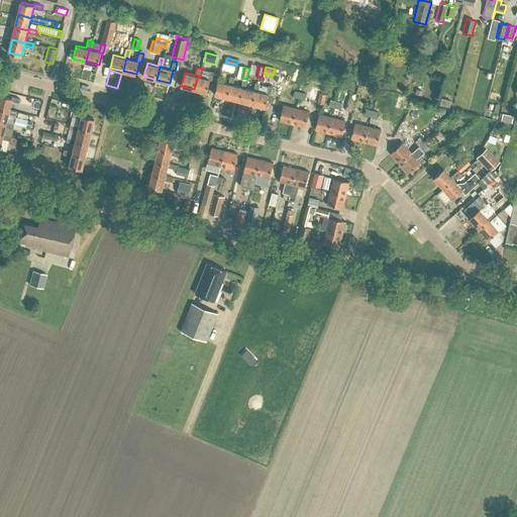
[(198,76),(194,89),(207,92),(210,79),(212,80),(214,72),(210,71),(208,79),(200,77),(198,76)]
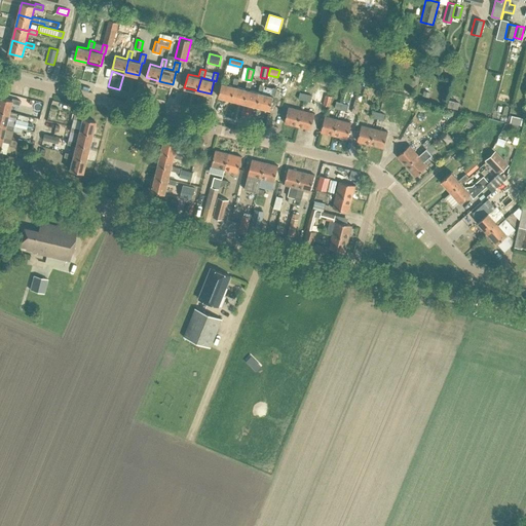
[(222,82),(219,96),(232,99),(235,85),(237,86),(239,78),(235,77),(233,85),(222,82)]
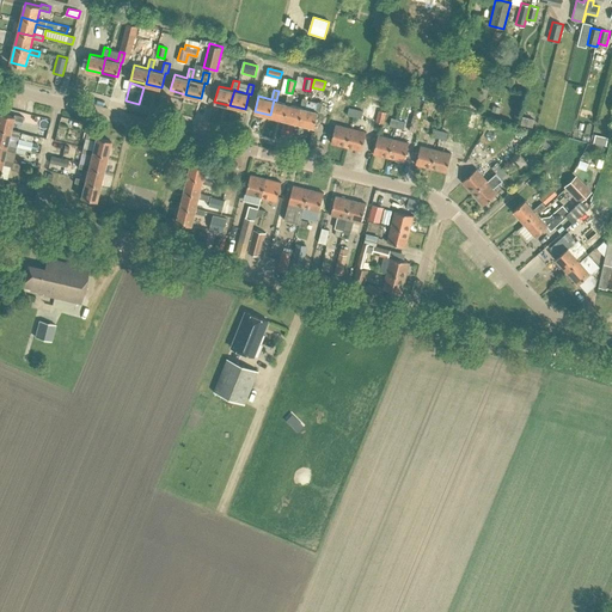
[(286,103),(276,101),(274,99),(270,115),(285,118),(288,104),(291,104),(293,95),(288,93),(286,103)]
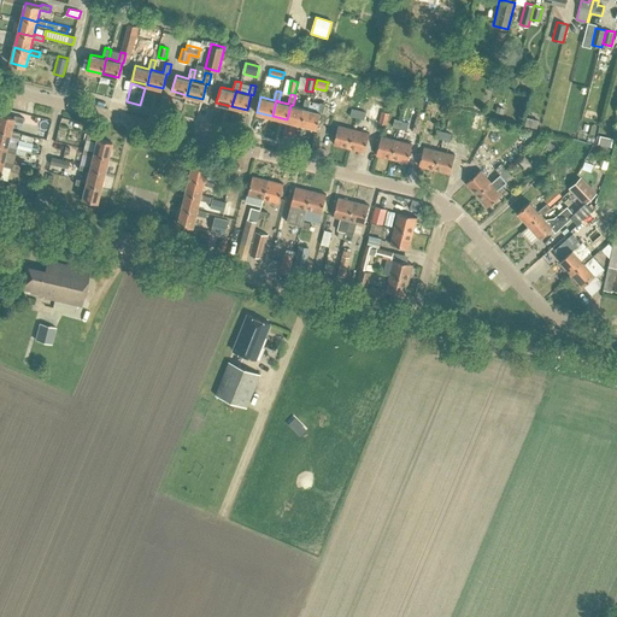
[(291,105),(287,119),(303,124),(306,109),(309,109),(311,99),(305,98),(303,107),(293,105),(291,105)]
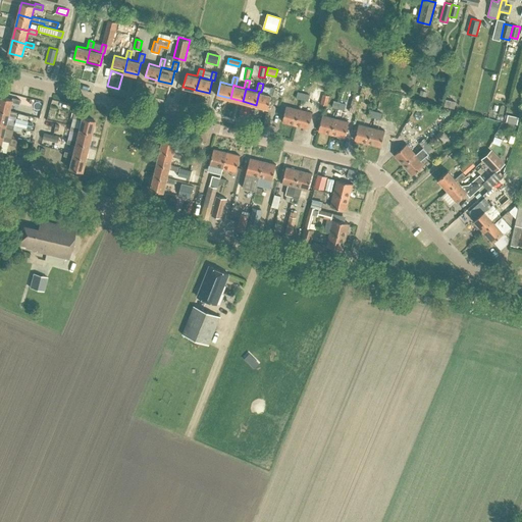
[(259,92),(256,105),(268,108),(272,95),(273,95),(275,87),(271,86),(269,94),(261,92),(259,92)]
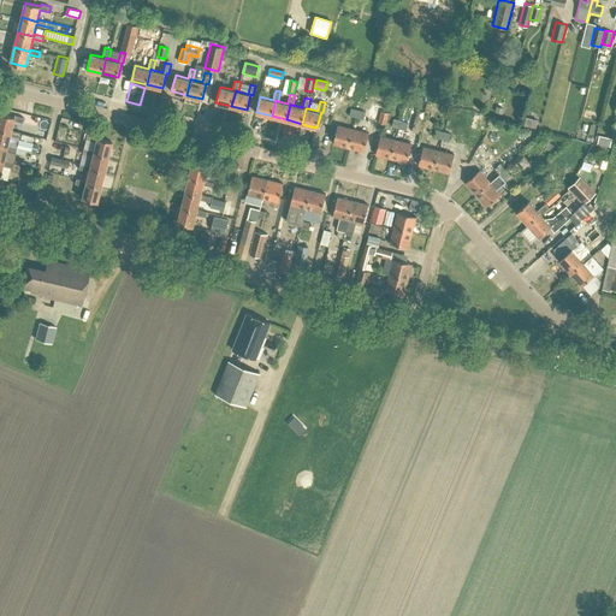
[(426,107),(419,105),(413,131),(419,132),(426,107)]
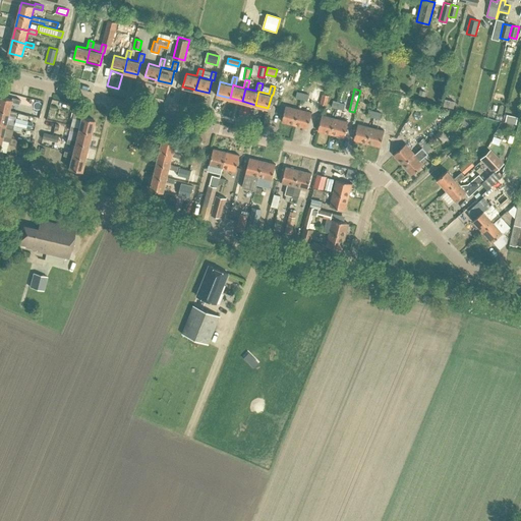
[(316,102),(321,92),(314,90),(311,101),(316,102)]
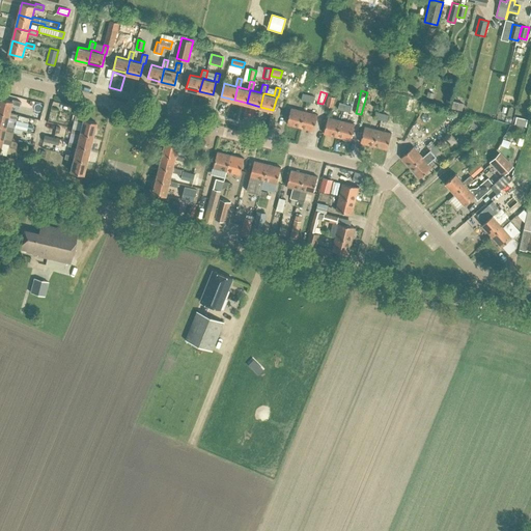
[(19,105),(20,101),(11,99),(11,101),(0,96),(0,111),(8,113),(8,112),(10,103),(19,105)]
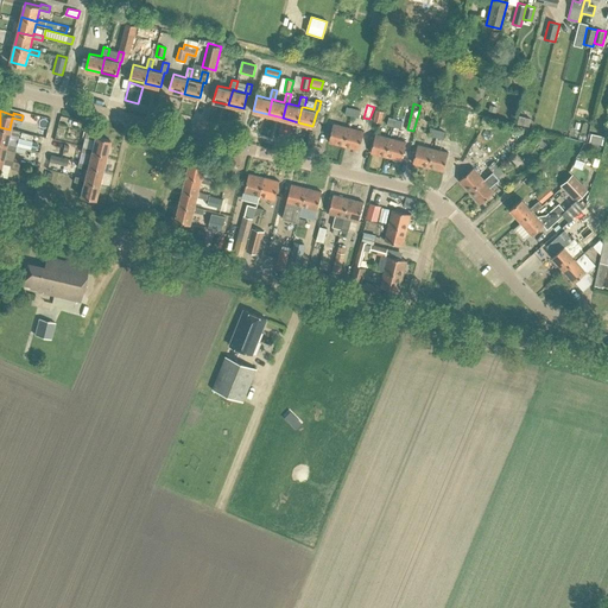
[(375,111),(373,121),(380,122),(384,112),(375,111)]
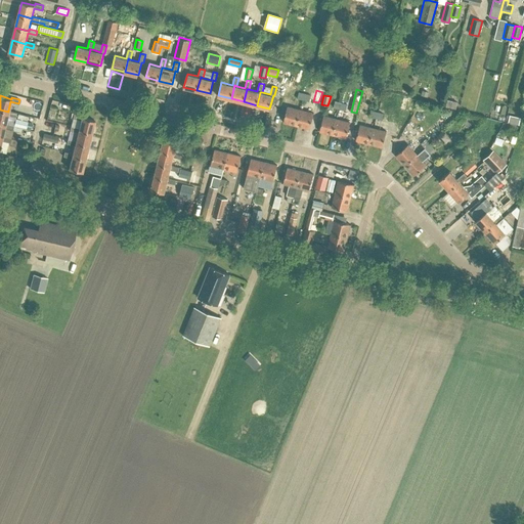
[(368,102),(361,100),(358,113),(365,115),(368,102)]
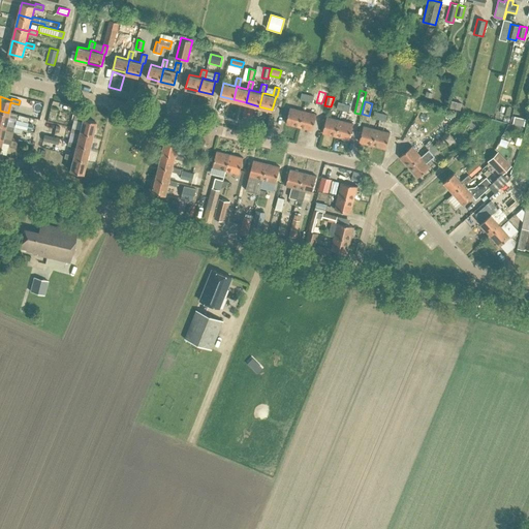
[(462,104),(453,102),(450,109),(461,112),(462,104)]
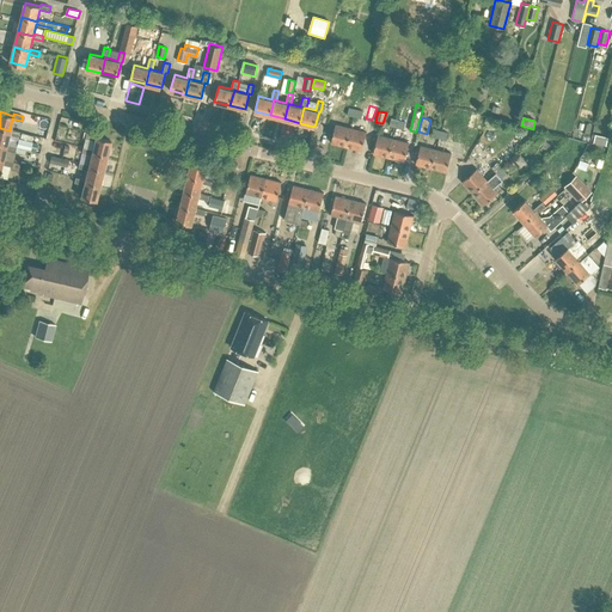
[(336,123),(331,142),(362,150),(367,132),(336,123)]
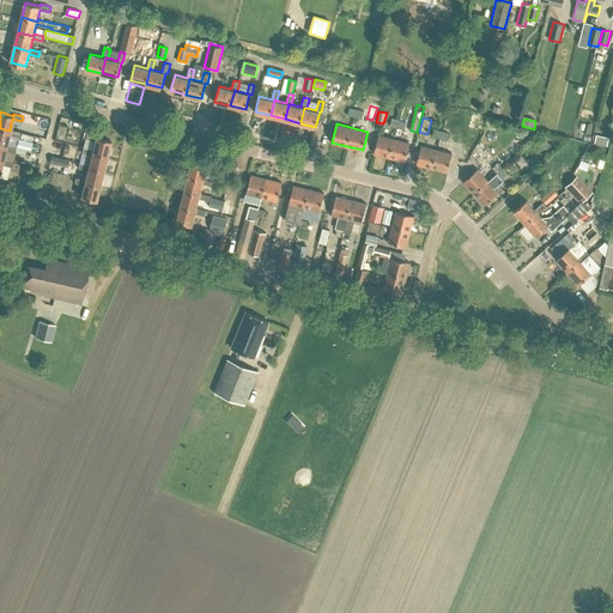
[(18,137),(19,131),(10,129),(10,131),(0,128),(0,144),(6,146),(6,144),(8,134),(18,137)]
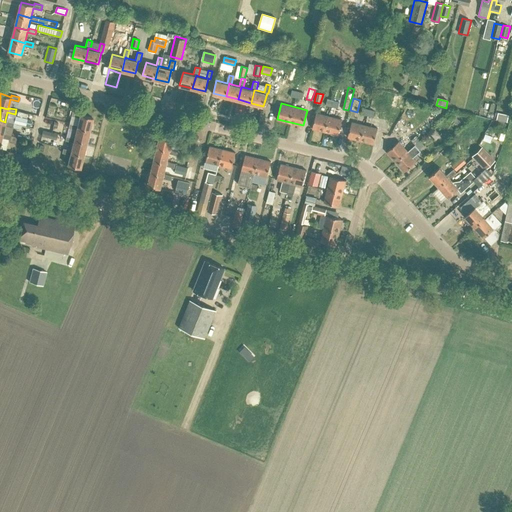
[(77,125),(77,126),(89,130),(93,117),(80,114),(80,112),(72,110),(71,115),(79,117),(77,125)]
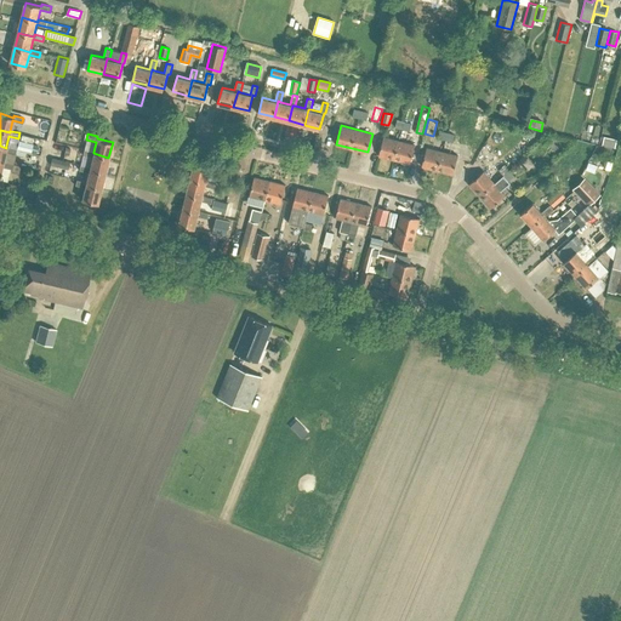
[(383,136),(379,155),(410,163),(415,144),(383,136)]
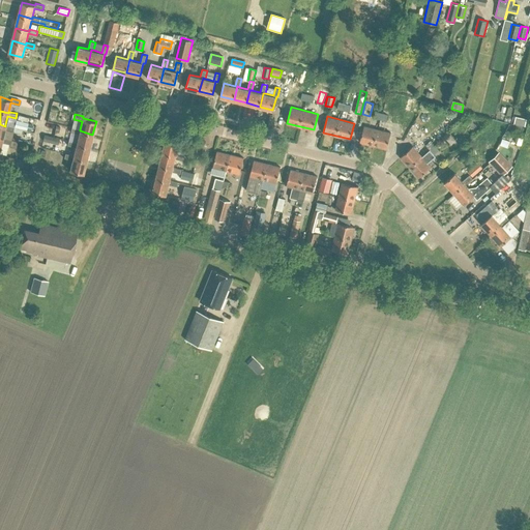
[(12,130),(13,126),(5,124),(5,126),(0,124),(0,138),(2,139),(2,137),(4,128),(12,130)]
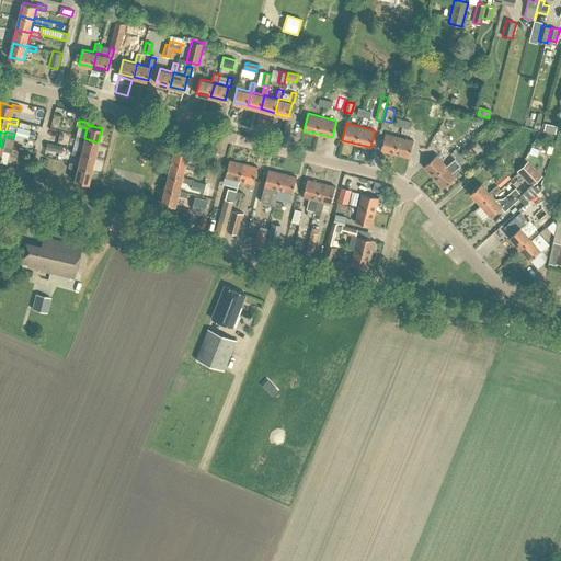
[(386,133),(381,150),(410,157),(414,140),(386,133)]
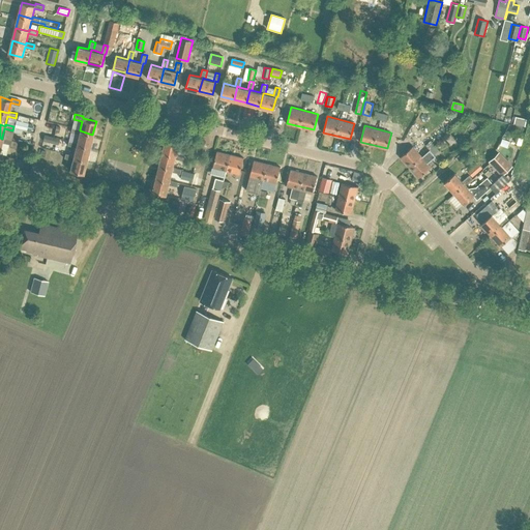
[(76,144),(89,147),(92,135),(80,130),(80,129),(71,127),(70,131),(79,134),(77,142),(76,144)]
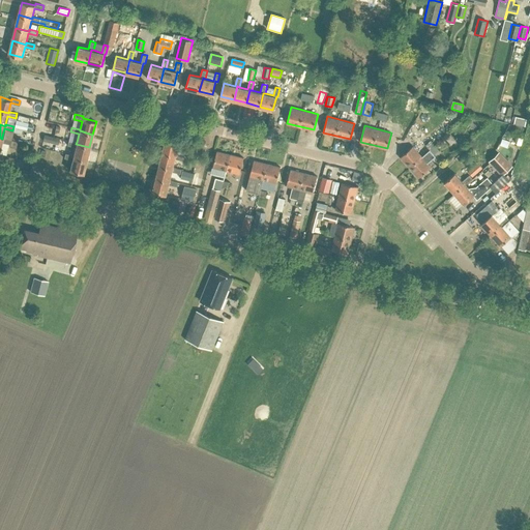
[(0,138),(0,146),(1,142),(9,144),(9,146),(16,148),(18,141),(2,137),(2,139),(0,138)]
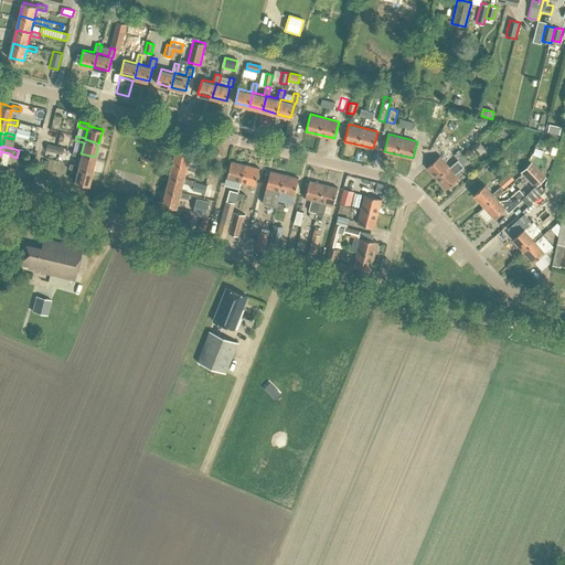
[(177,148),(173,162),(188,166),(189,163),(191,155),(200,157),(201,152),(191,150),(191,151),(177,148)]
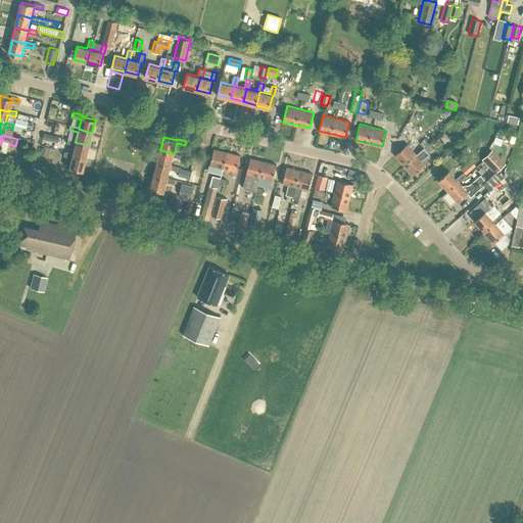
[(67,138),(66,143),(75,145),(73,153),(72,154),(85,158),(88,145),(75,142),(76,140),(67,138)]
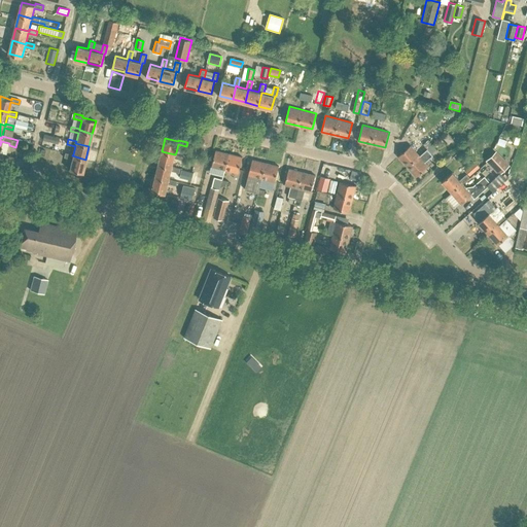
[(428,140),(424,144),(428,149),(432,145),(428,140)]
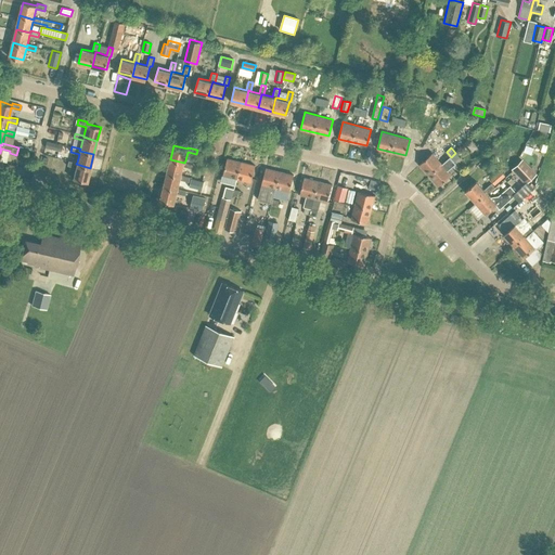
[(429,176),(442,164),(442,163),(433,153),(420,164),(429,176)]
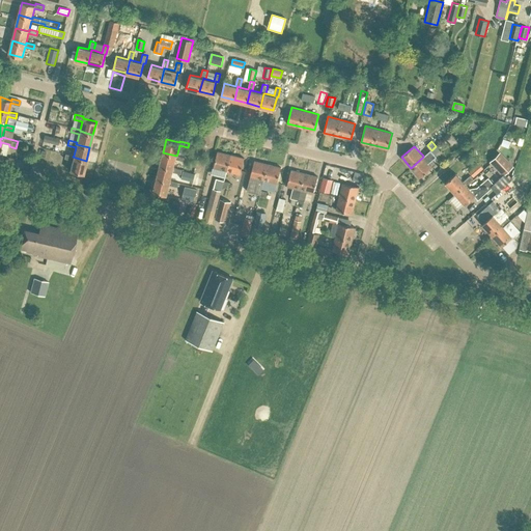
[(227,170),(231,155),(218,150),(214,167),(227,170)]
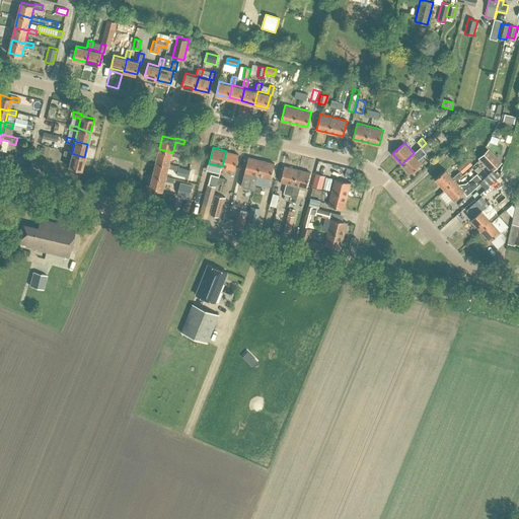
[(414,153),(401,164),(411,173),(423,162),(419,159),(427,152),(425,150),(422,147),(414,153)]
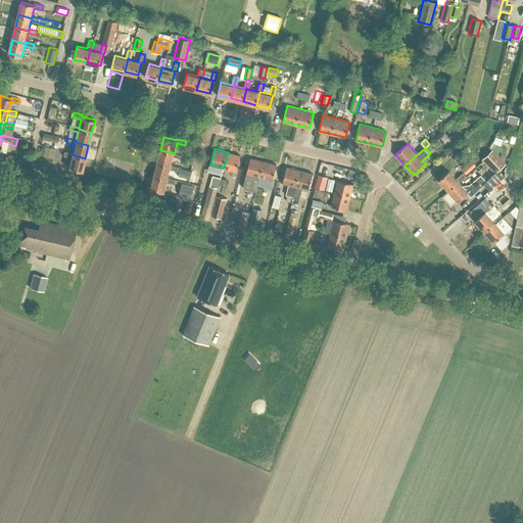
[(160,150),(157,162),(171,167),(171,164),(173,156),(181,158),(183,153),(175,151),(174,153),(160,150)]
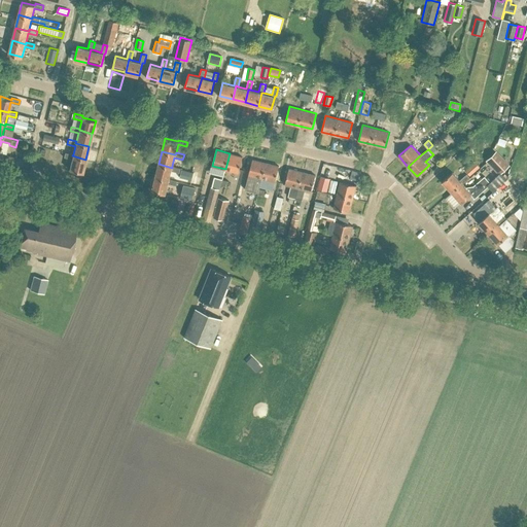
[(500,175),(511,165),(497,151),(487,161),(500,175)]
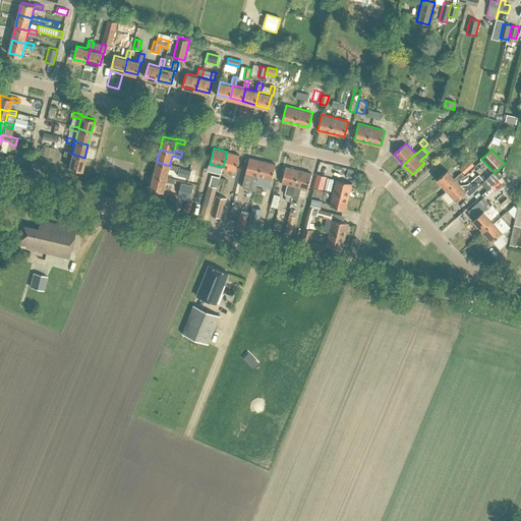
[(63,155),(71,157),(68,167),(81,171),(84,158),(71,154),(72,153),(64,151),(63,155)]
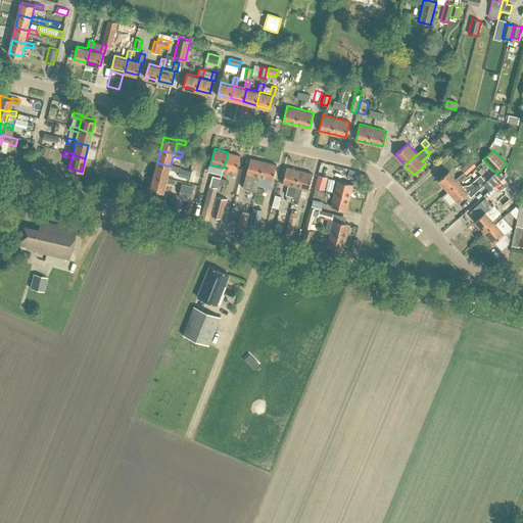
[(228,152),(224,168),(237,171),(241,155),(228,152)]
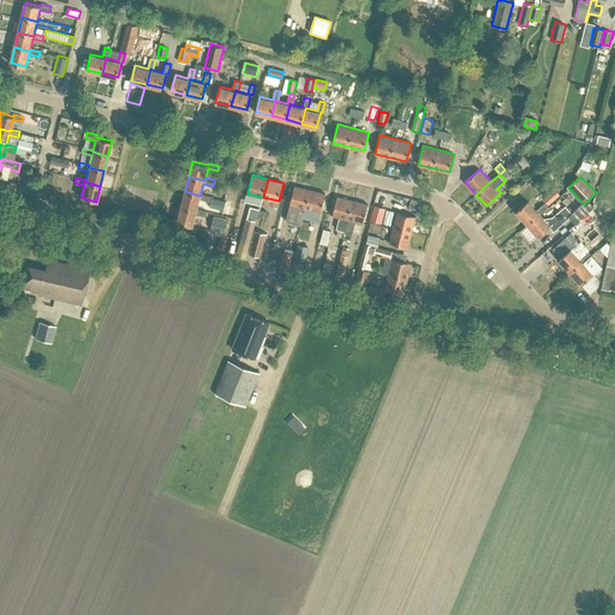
[(28,185),(10,181),(9,190),(25,195),(28,185)]
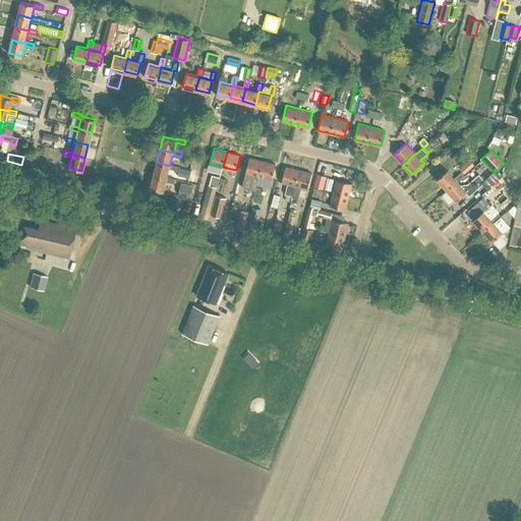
[(181,160),(191,163),(193,156),(183,154),(181,160)]
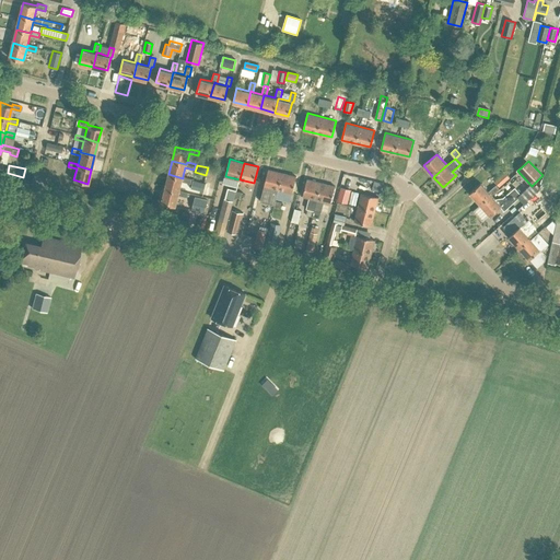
[(275,205),(282,173),(268,168),(260,200),(275,205)]
